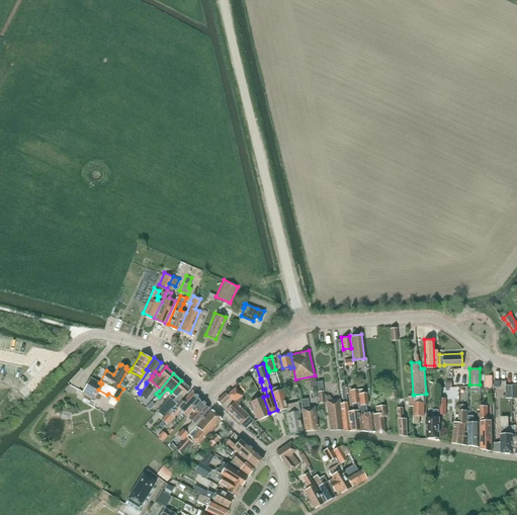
[(316,384),(316,381),(315,375),(308,377),(310,385),(316,384)]
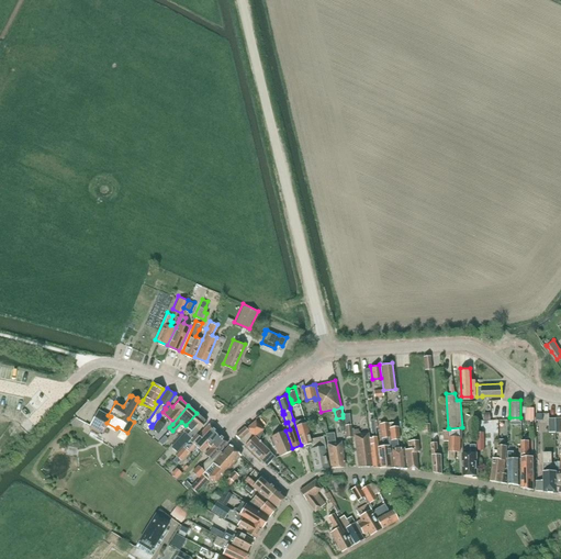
[(89,423),(89,424),(102,432),(105,425),(107,423),(111,416),(108,415),(98,409),(89,423)]
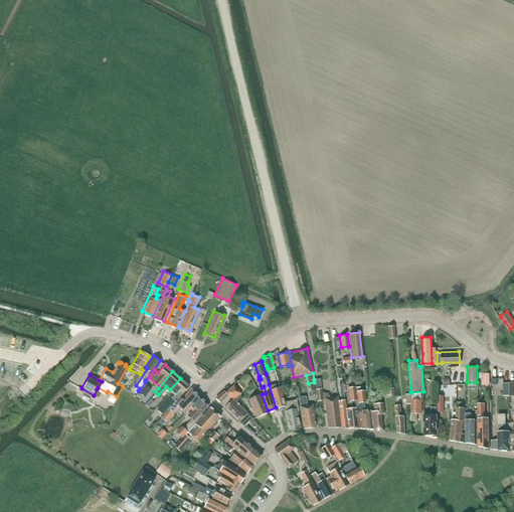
[(169,403),(170,404),(187,385),(180,378),(170,389),(174,393),(171,396),(168,393),(156,407),(162,412),(169,403)]
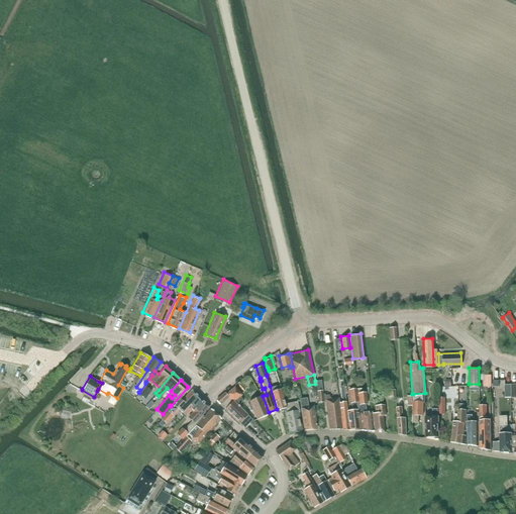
[(280,383),(270,386),(277,409),(280,408),(281,409),(285,408),(285,406),(286,406),(285,403),(280,383)]
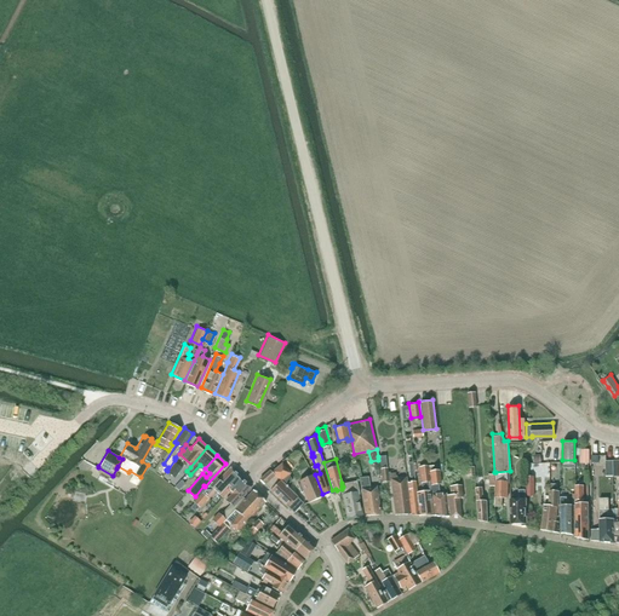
[(182,466),(175,460),(167,471),(175,476),(182,466)]
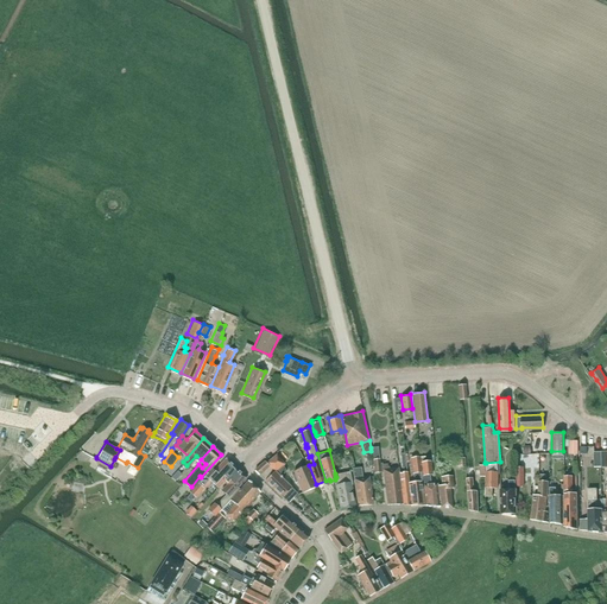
[(413,503),(411,479),(409,481),(404,451),(399,451),(402,466),(403,465),(403,471),(399,471),(403,502),(413,503)]
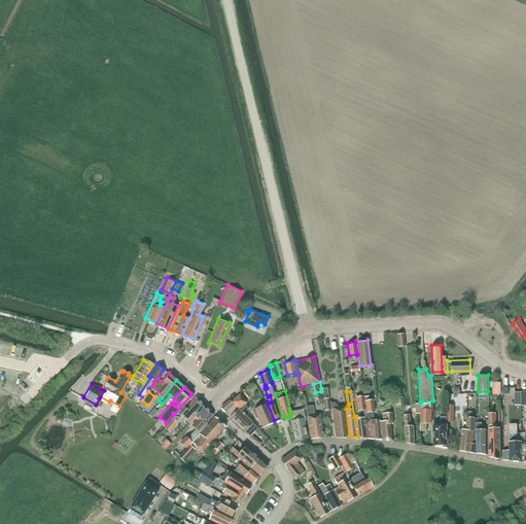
[(238,407),(243,411),(248,407),(243,403),(246,400),(239,392),(230,399),(237,407),(238,407)]
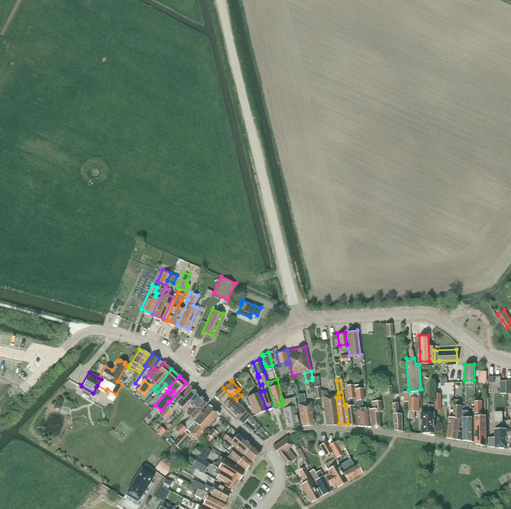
[(354,391),(353,387),(353,383),(345,385),(346,397),(347,397),(348,404),(346,404),(348,424),(357,424),(352,391),(354,391)]
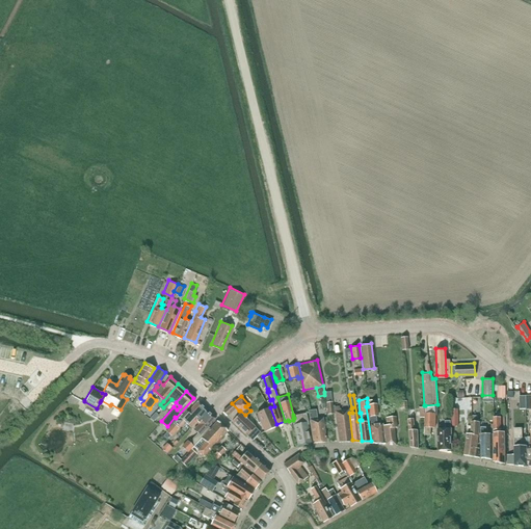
[(326,400),(325,400),(326,413),(335,412),(339,440),(351,440),(348,408),(339,410),(339,404),(335,405),(335,404),(333,404),(332,399),(332,400),(326,400)]
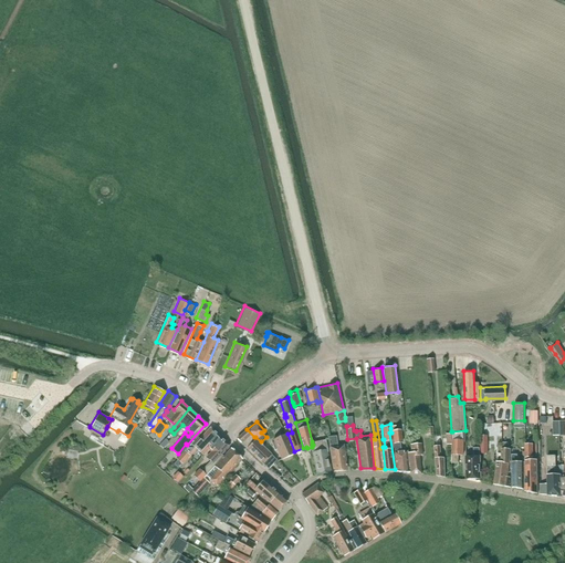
[(208,446),(219,435),(210,426),(199,437),(197,434),(185,447),(189,451),(195,445),(202,452),(208,446)]
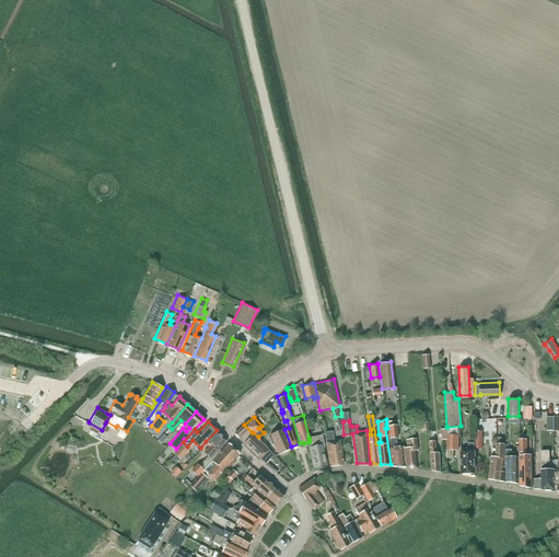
[(397,422),(386,424),(387,428),(391,465),(405,465),(403,447),(403,444),(397,445),(396,437),(398,436),(397,422)]
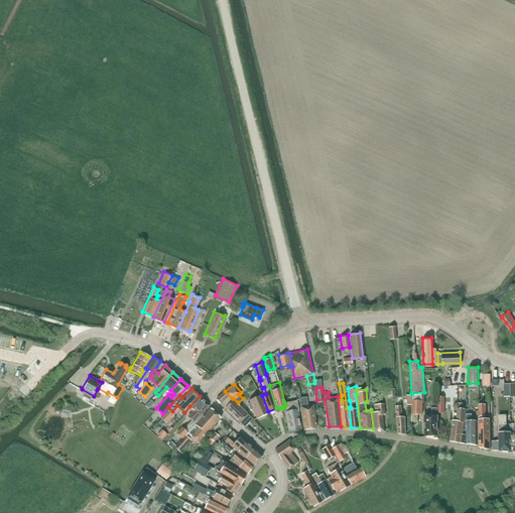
[(233,398),(232,398),(224,390),(216,397),(225,406),(244,425),(252,417),(247,412),(238,402),(233,398)]
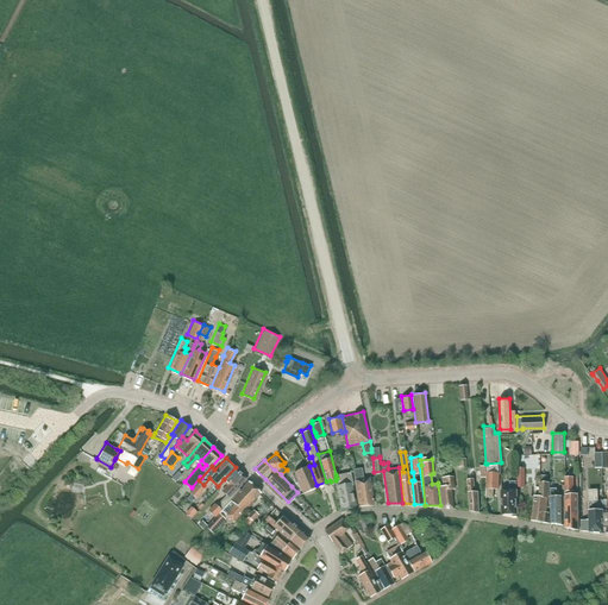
[(487,464),(486,464),(480,464),(481,474),(487,474),(486,495),(494,495),(494,486),(497,486),(499,471),(487,470),(487,464)]
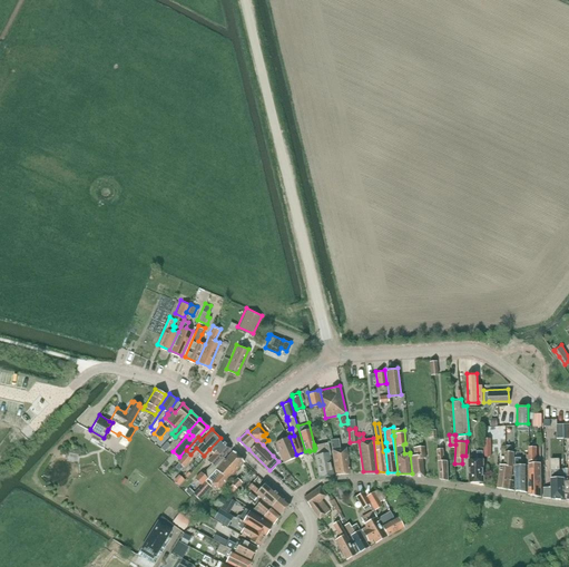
[(275,442),(273,443),(276,451),(278,450),(283,460),(295,456),(287,436),(274,441),(275,442)]
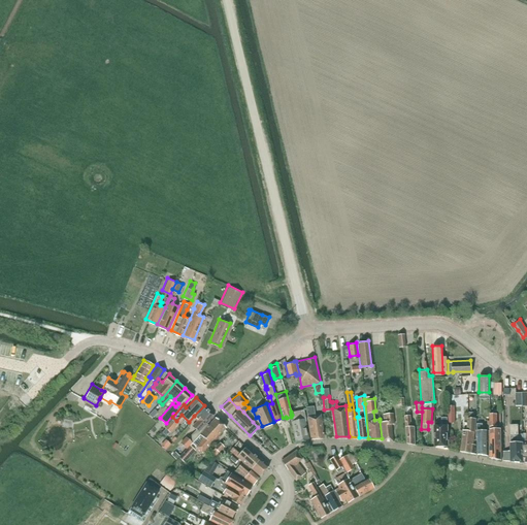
[(186,447),(198,434),(199,433),(208,424),(205,422),(212,414),(204,405),(194,416),(197,419),(192,424),(196,428),(187,436),(186,435),(179,440),(186,447)]
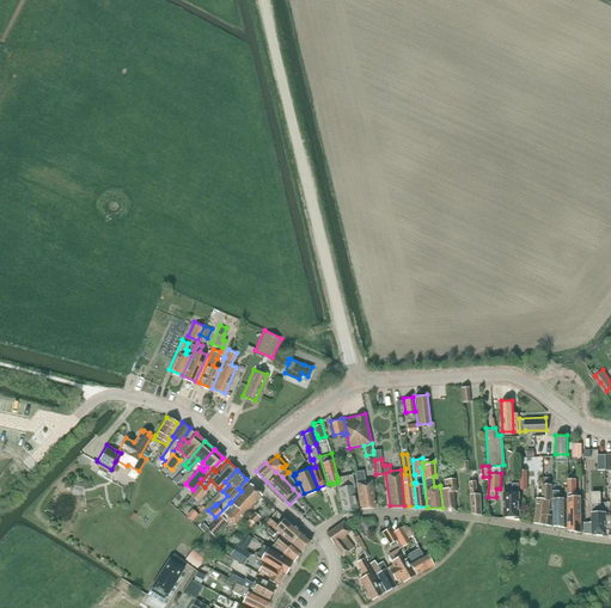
[(364,470),(354,470),(361,505),(376,505),(371,478),(365,479),(364,470)]
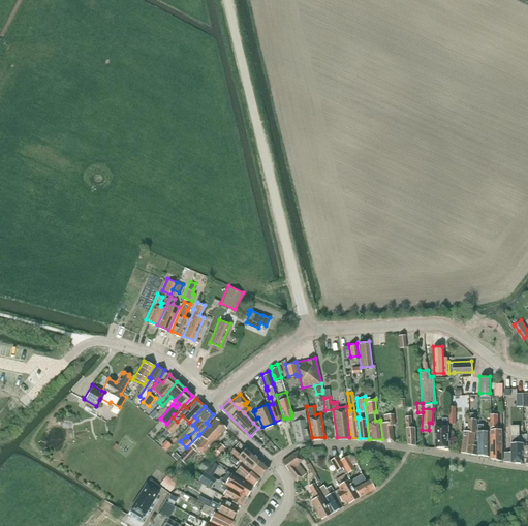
[(154,407),(148,413),(152,416),(157,411),(154,407)]
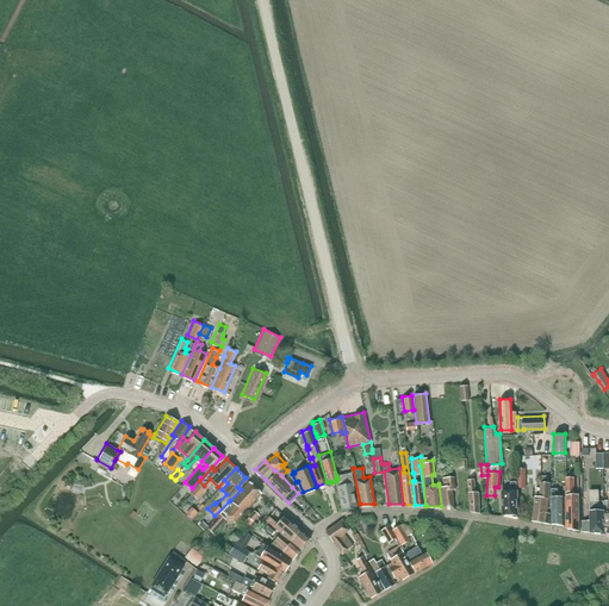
[(349,470),(336,475),(337,479),(339,482),(336,482),(342,507),(356,505),(349,470)]
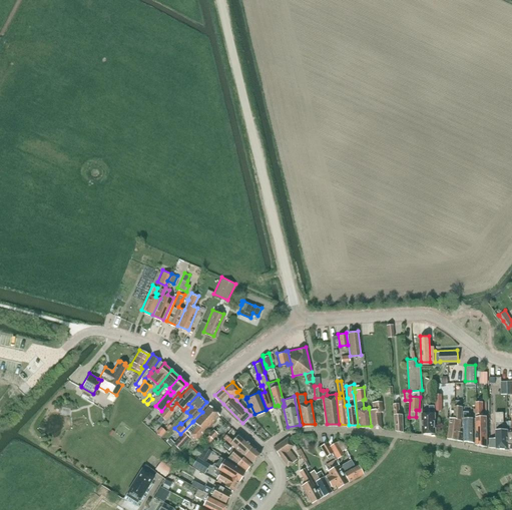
[(454,399),(453,415),(461,415),(462,405),(461,405),(461,399),(454,399)]
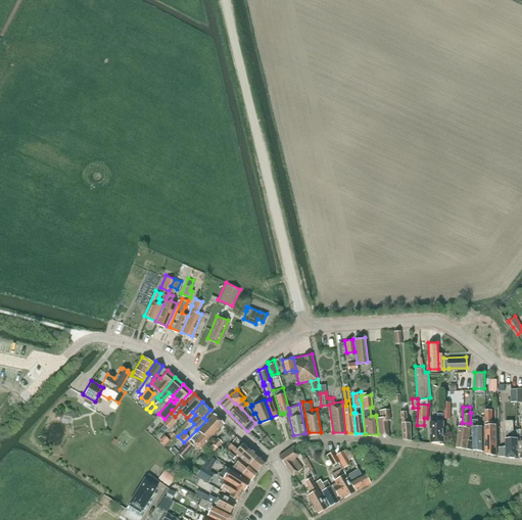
[(376,417),(378,434),(388,435),(386,419),(390,419),(389,408),(379,409),(379,417),(376,417)]
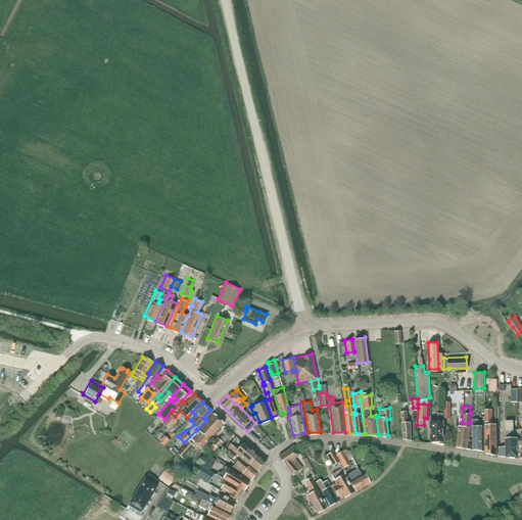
[(491,408),(484,409),(485,453),(496,454),(495,422),(491,422),(491,408)]
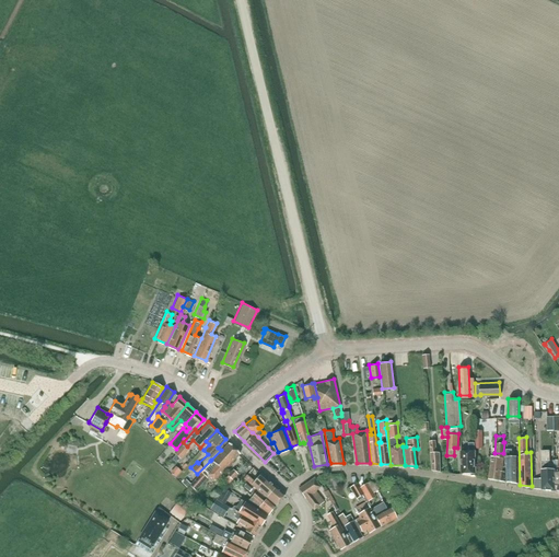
[(434,440),(430,440),(432,468),(440,470),(439,451),(435,451),(434,440)]
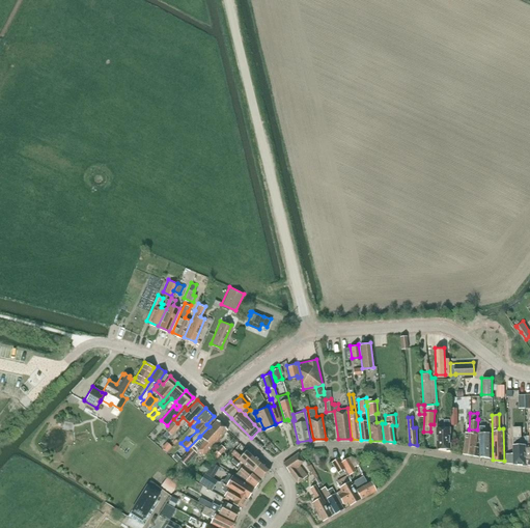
[(444,426),(437,426),(438,447),(446,447),(446,448),(451,448),(449,417),(444,418),(444,426)]
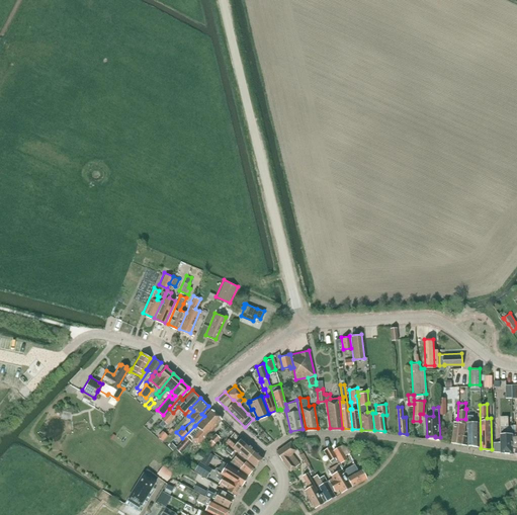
[(195,425),(206,434),(222,418),(210,408),(204,416),(195,425)]
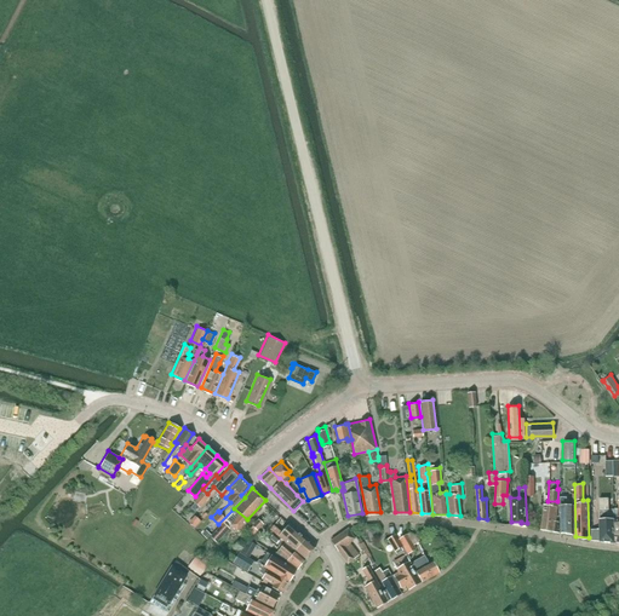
[(194,499),(200,504),(208,494),(207,494),(202,489),(194,499)]
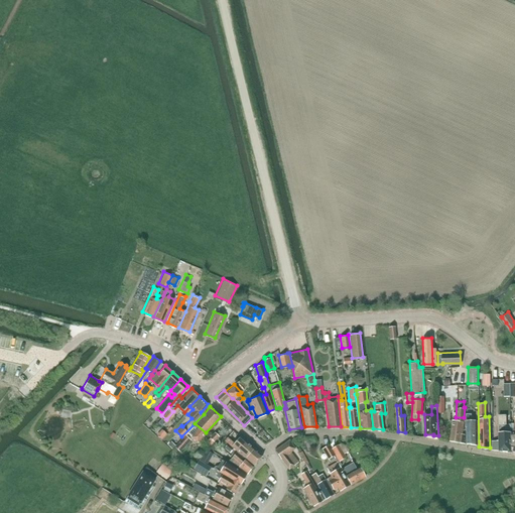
[(492,449),(512,451),(510,430),(510,423),(506,423),(505,413),(498,413),(498,438),(492,438),(492,449)]
